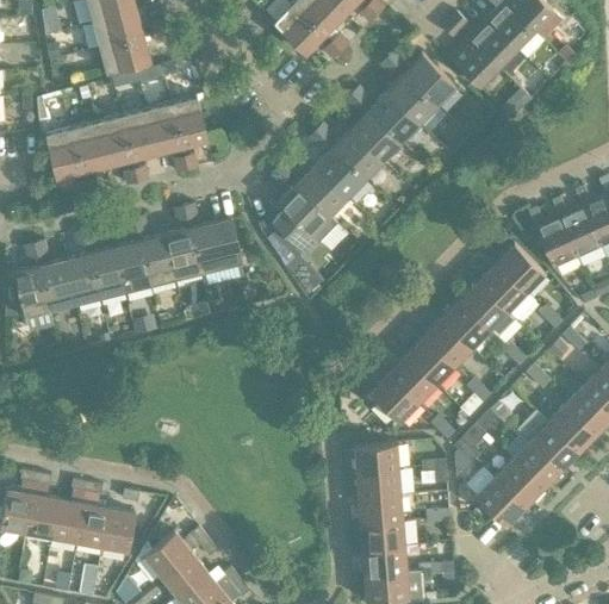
[(137,12),(134,0),(86,0),(93,25),(137,12)]
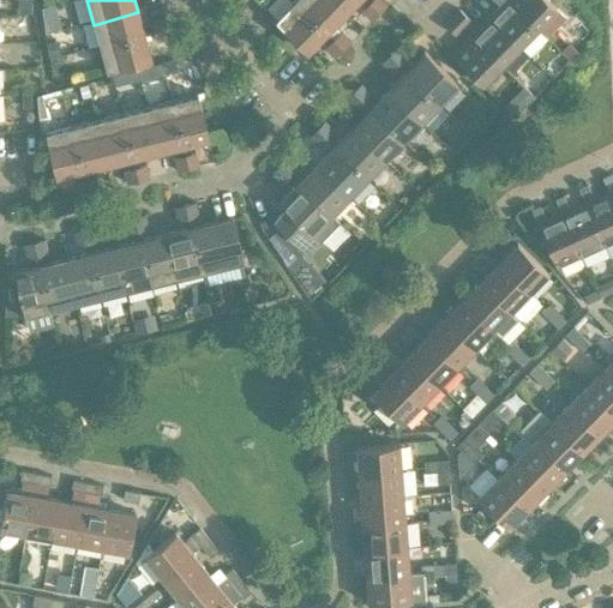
[(328,37),(346,18),(326,0),(299,0),(295,5),(328,37)]
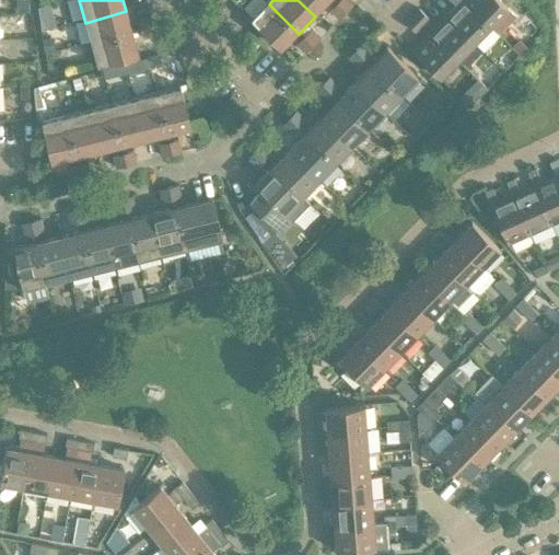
[(298,0),(315,16),(332,0),(298,0)]
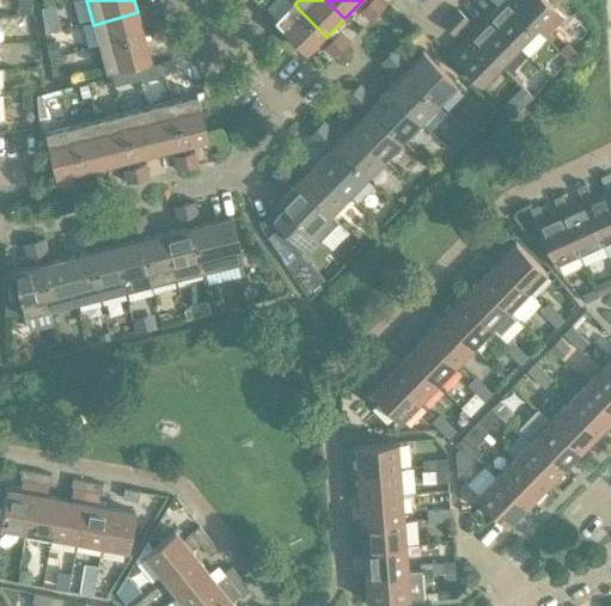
[(376,0),(370,7),(379,18),(388,11),(376,0)]
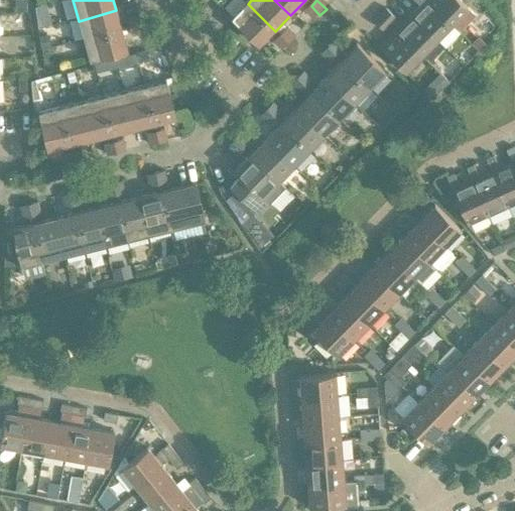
[(436,44),(439,41),(453,28),(423,0),(411,0),(421,9),(411,19),(436,44)]
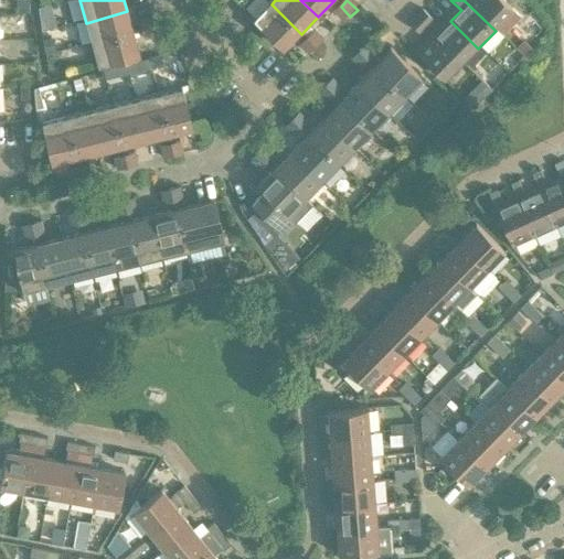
[(521,21),(513,13),(499,0),(464,0),(496,31),(503,39),(521,21)]
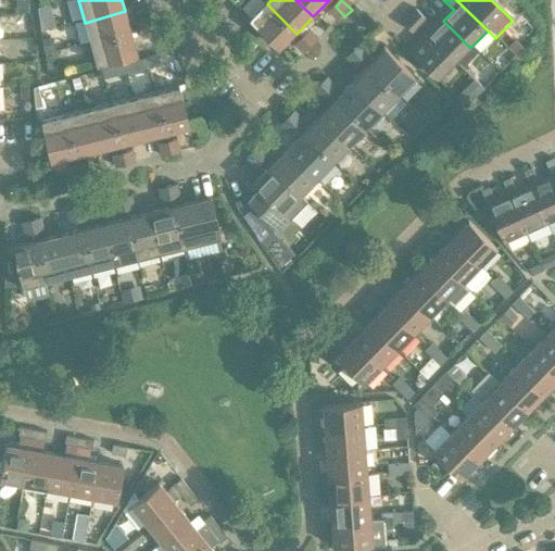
[(279,52),(297,34),(267,4),(249,23),(279,52)]
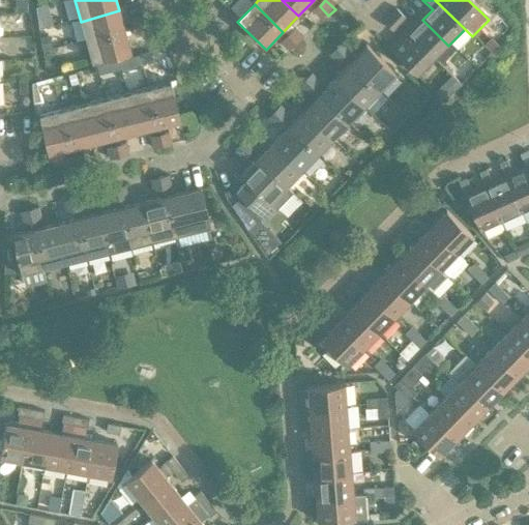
[(322,22),(328,16),(320,6),(313,13),(322,22)]
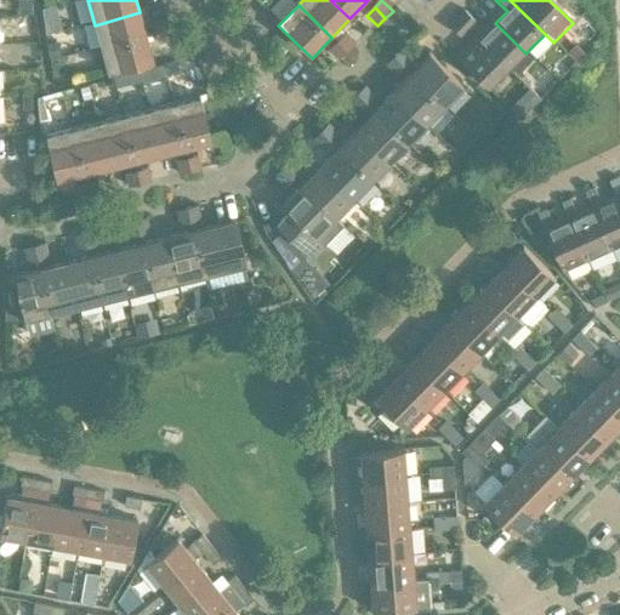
[(147,39),(141,13),(140,12),(95,26),(102,51),(147,39)]
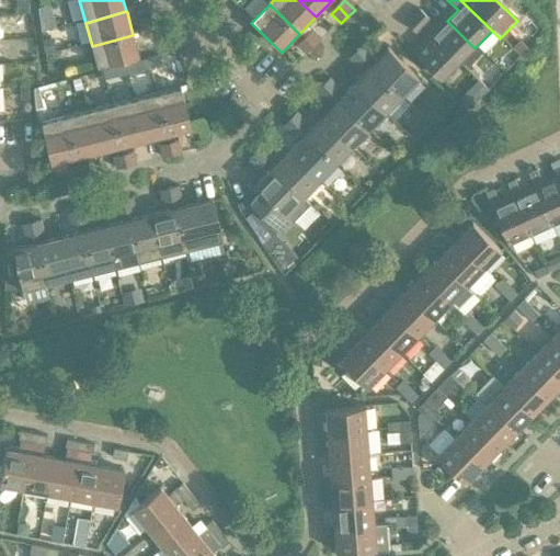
[(414,21),(424,30),(431,23),(421,14),(414,21)]
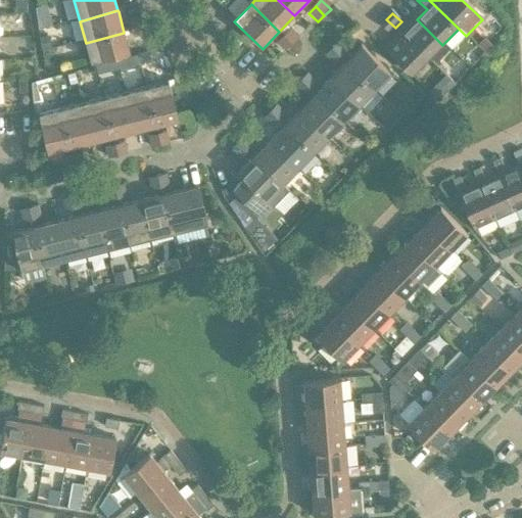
[(132,31),(144,28),(142,19),(129,22),(132,31)]
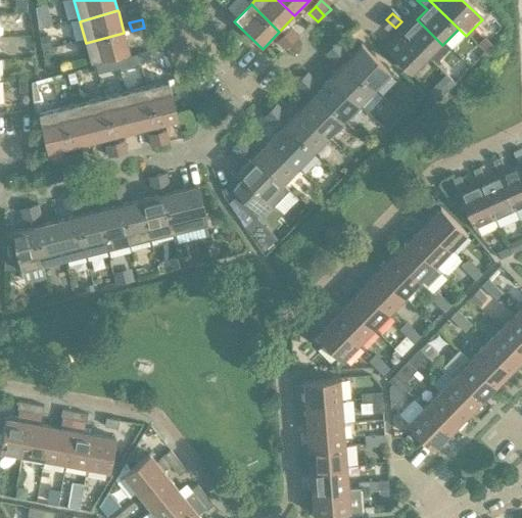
[(388,35),(395,28),(386,19),(380,26),(388,35)]
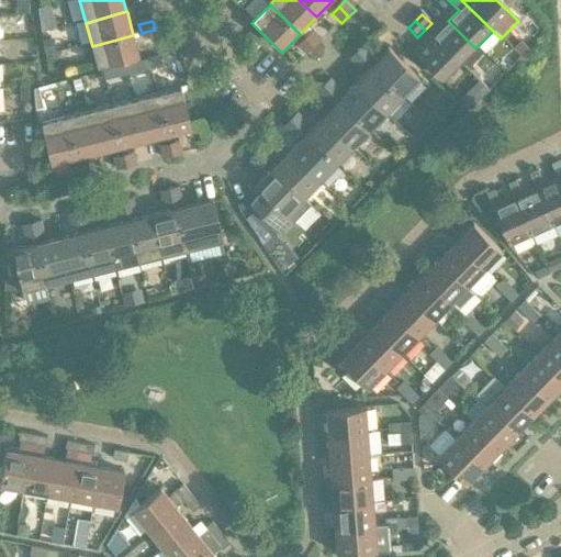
[(459,65),(473,51),(475,48),(448,21),(432,37),(459,65)]
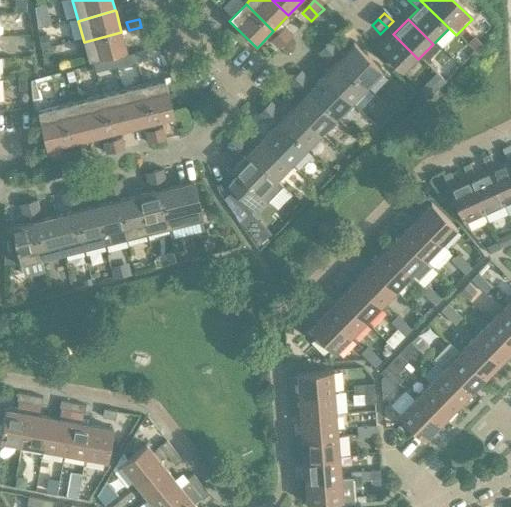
[(131,39),(143,36),(141,27),(129,30),(131,39)]
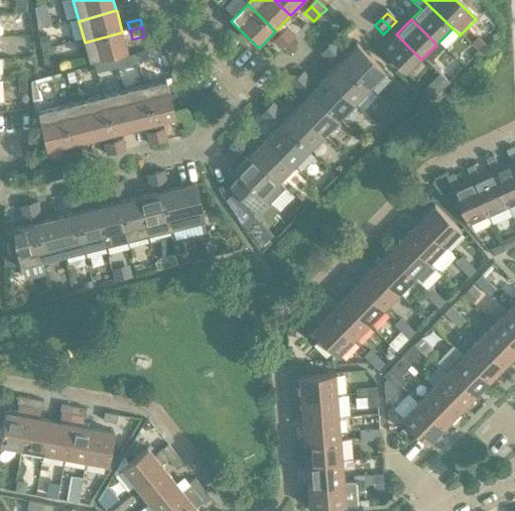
[(289,46),(296,39),(287,31),(281,37),(289,46)]
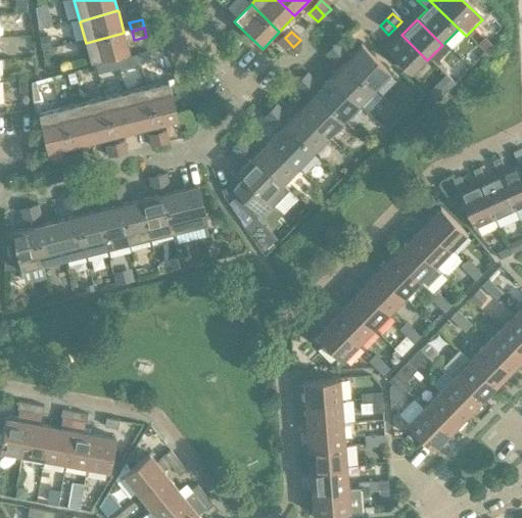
[(124,33),(86,43),(92,65),(130,55),(124,33)]
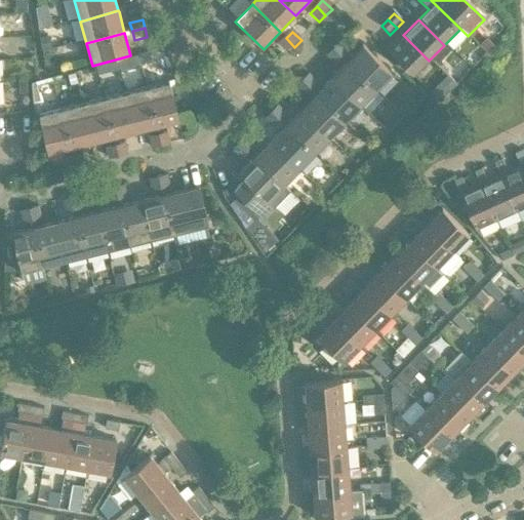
[(413,77),(429,61),(403,35),(387,51),(413,77)]
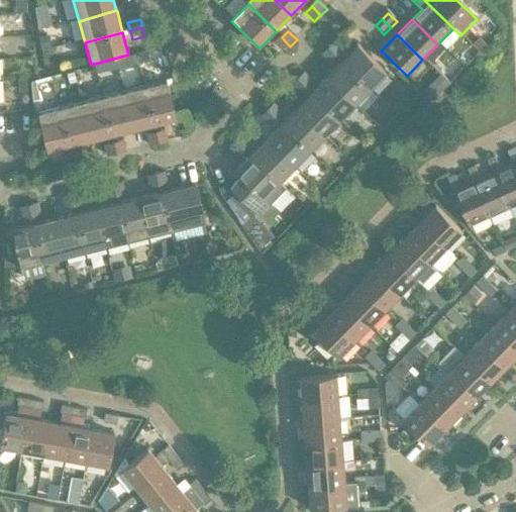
[(284,53),(290,46),(282,37),(275,44),(284,53)]
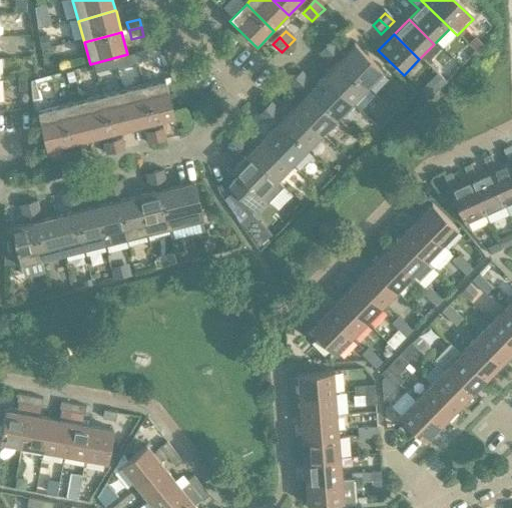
[(341,52),(332,43),(326,50),(335,58),(341,52)]
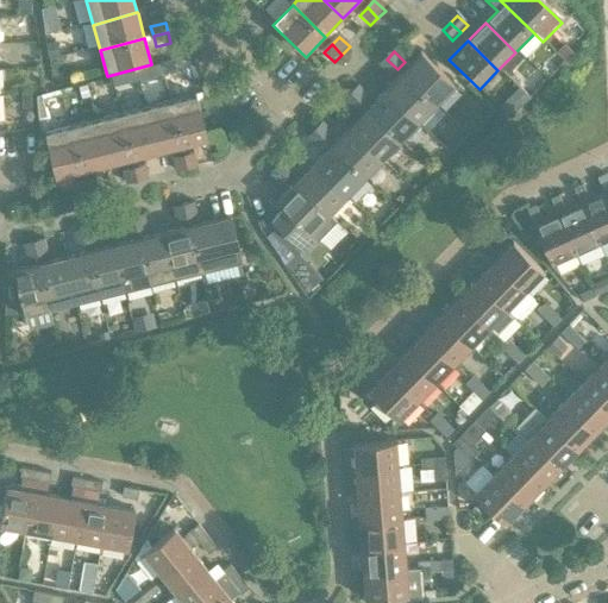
[(403,77),(436,110),(455,89),(422,57),(403,77)]
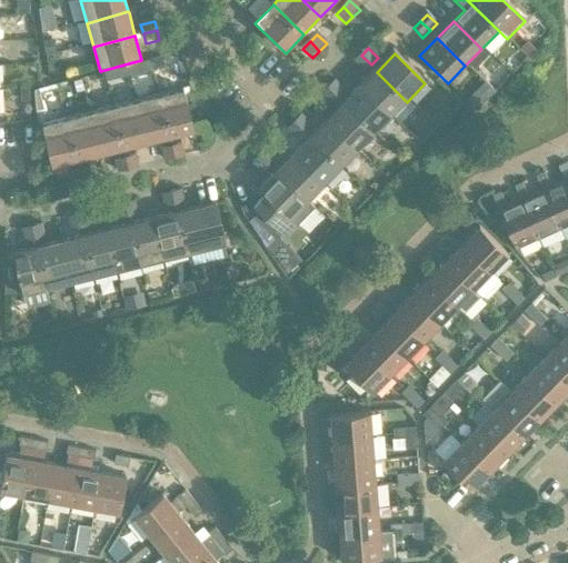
[(364,72),(371,64),(361,56),(354,62),(364,72)]
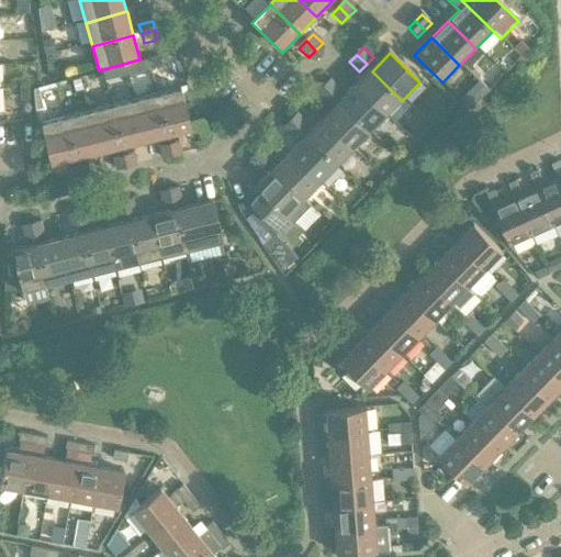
[(384,118),(402,101),(372,71),(355,89),(384,118)]
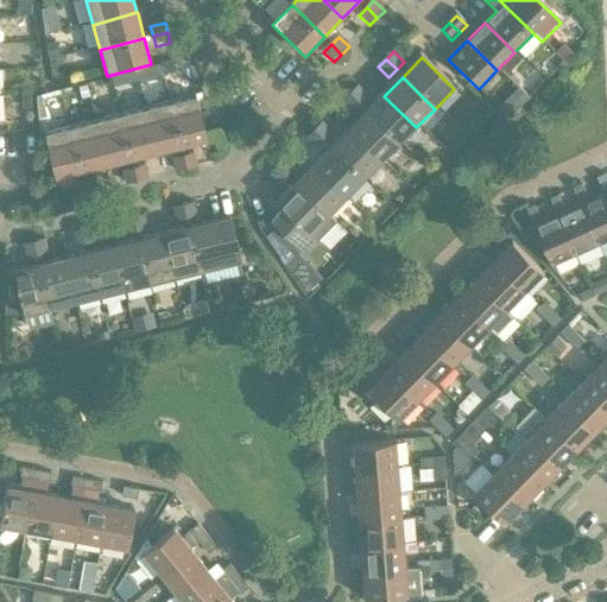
[(352,96),(362,107),(370,99),(359,88),(352,96)]
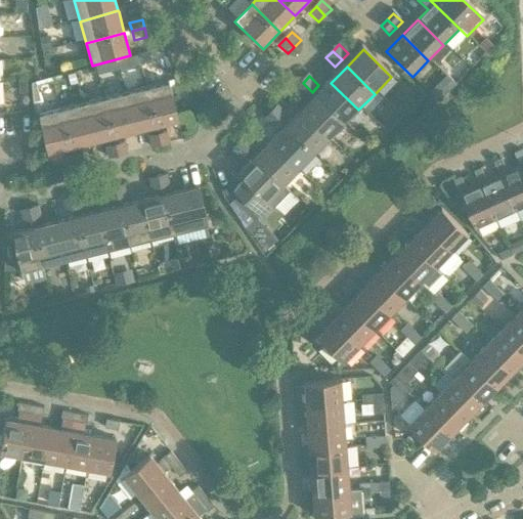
[(305,98),(312,92),(303,83),(296,89),(305,98)]
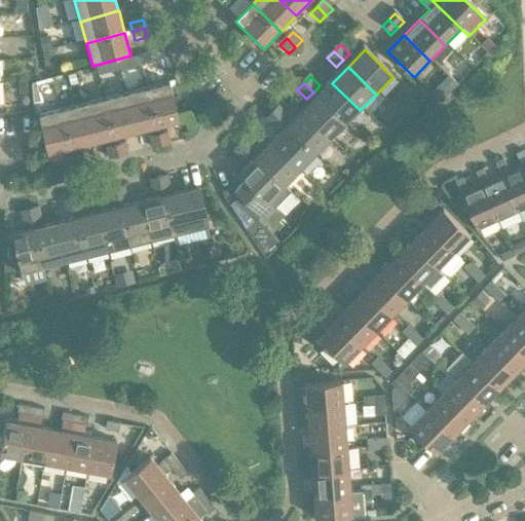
[(345,126),(360,110),(332,83),(317,99),(345,126)]
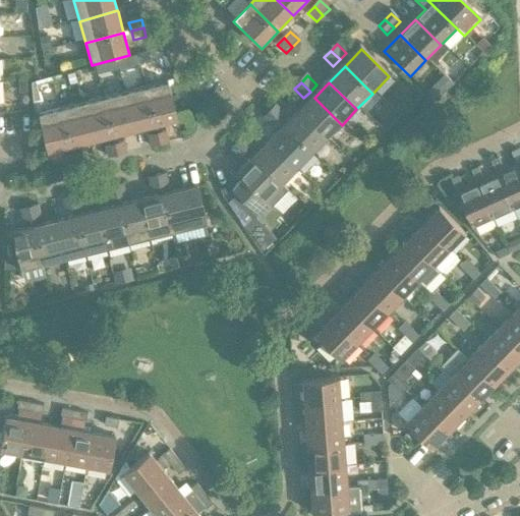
[(29,95),(27,84),(19,84),(20,96),(29,95)]
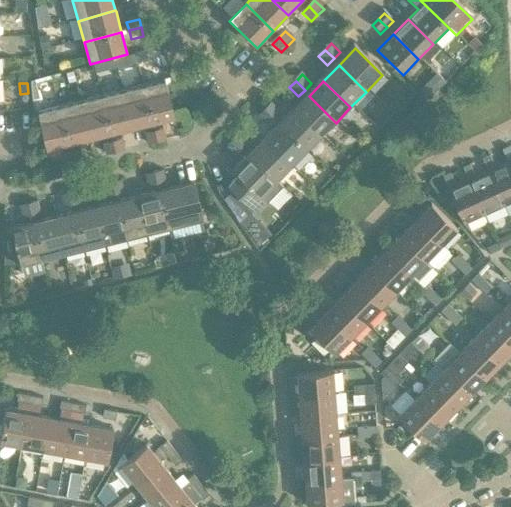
[(144,88),(153,125),(175,120),(165,83),(144,88)]
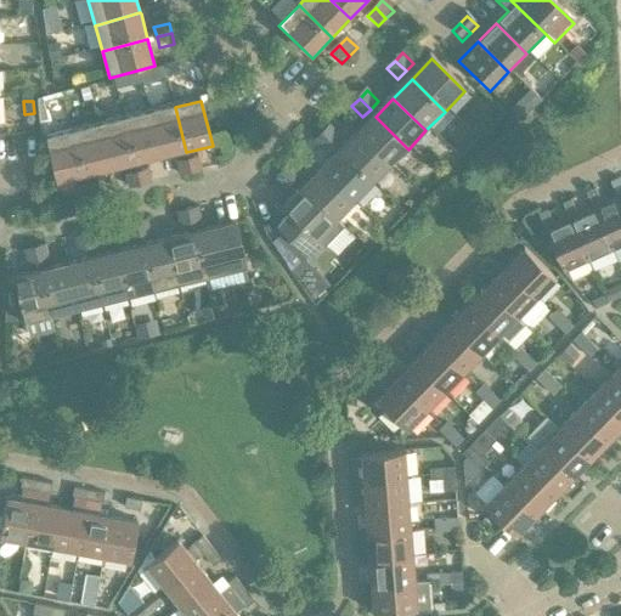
[(161,159),(186,152),(175,107),(148,113),(161,159)]
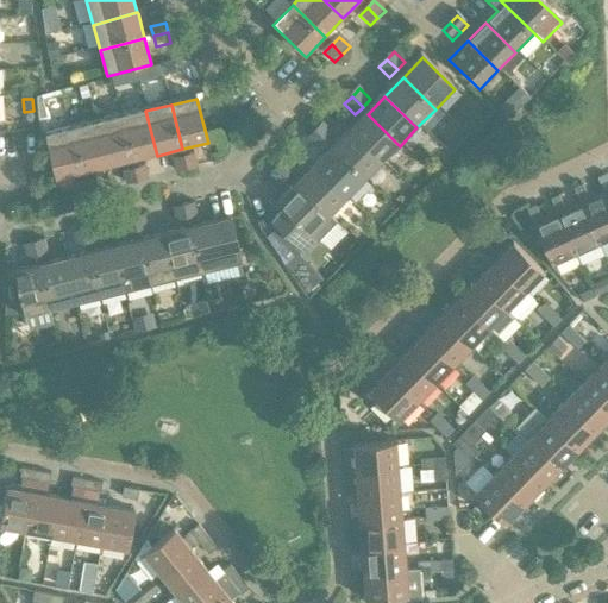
[(516,117),(514,114),(508,108),(501,115),(509,124),(516,117)]
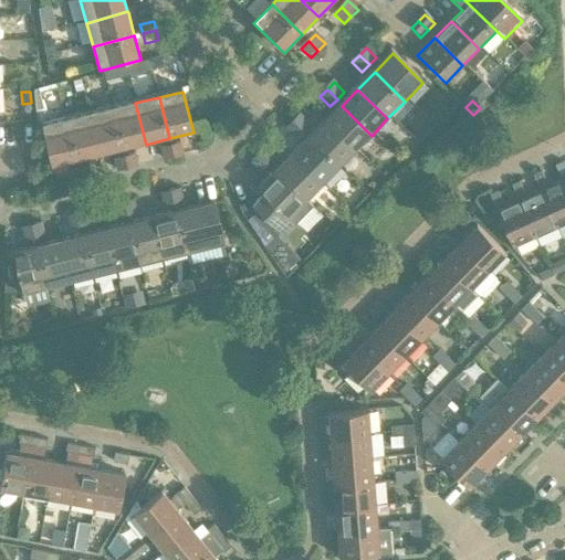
[(123,150),(146,145),(135,103),(113,109),(123,150)]
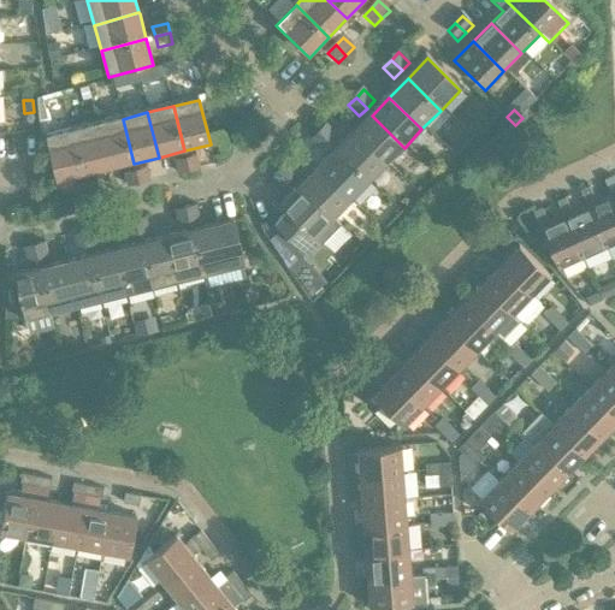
[(385,167),(404,148),(372,116),(353,135),(385,167)]
